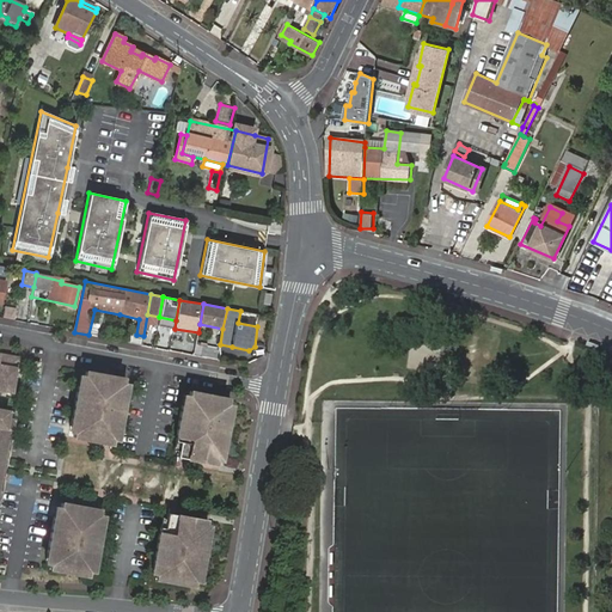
[(0,389),(13,392),(16,378),(12,378),(12,372),(17,373),(19,357),(0,353),(0,389)]
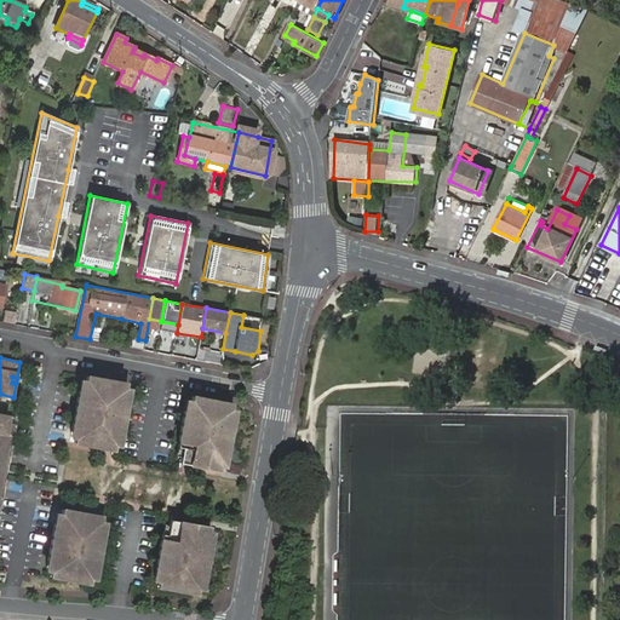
[(122,399),(126,384),(89,375),(85,391),(80,390),(73,426),(78,428),(75,442),(103,448),(104,438),(115,441),(118,426),(122,428),(128,400),(122,399)]
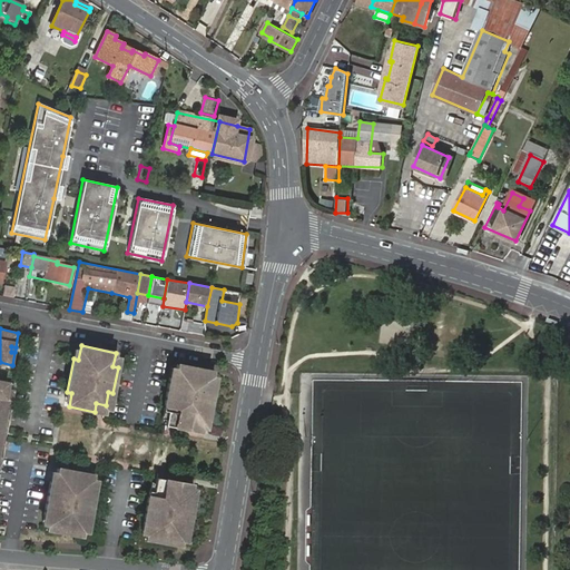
[(213,372),(178,365),(175,379),(170,379),(166,403),(170,404),(168,418),(177,419),(175,428),(200,433),(204,419),(208,420),(215,386),(209,385),(213,372)]
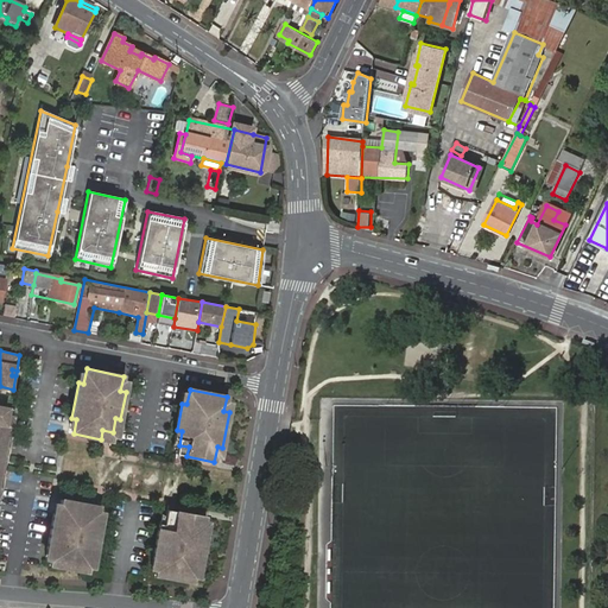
[(0,496),(1,498),(5,479),(2,479),(7,456),(10,456),(13,438),(11,438),(13,426),(16,428),(18,417),(11,416),(12,410),(0,406),(0,496)]
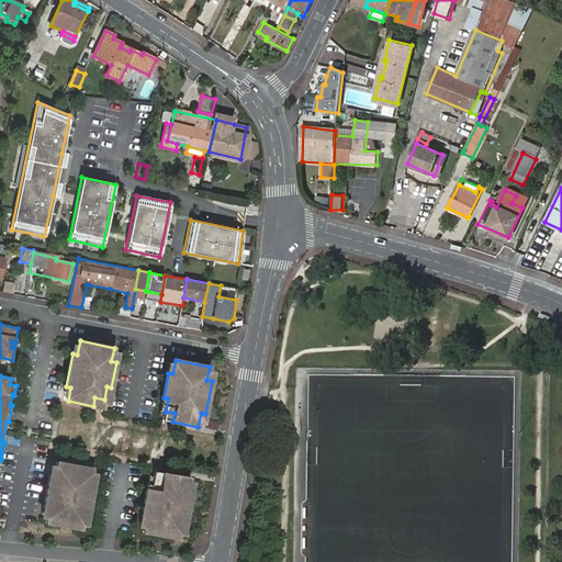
[(79,475),(81,467),(56,462),(54,475),(48,475),(42,507),(46,508),(44,523),(78,529),(81,515),(86,516),(90,491),(86,490),(89,478),(79,475)]
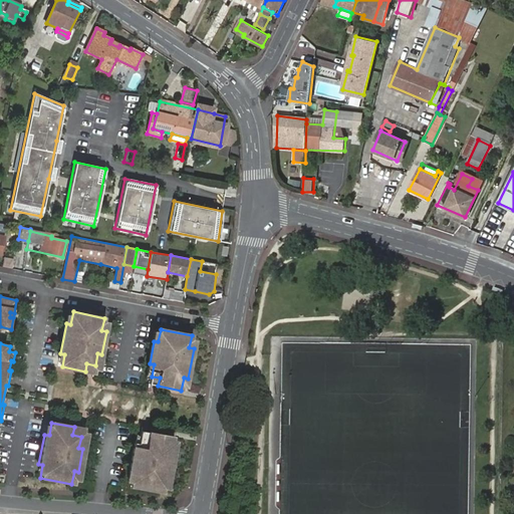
[(170,446),(172,436),(149,432),(148,440),(139,439),(137,450),(133,450),(129,472),(134,473),(131,486),(163,491),(165,479),(169,479),(175,447),(170,446)]
